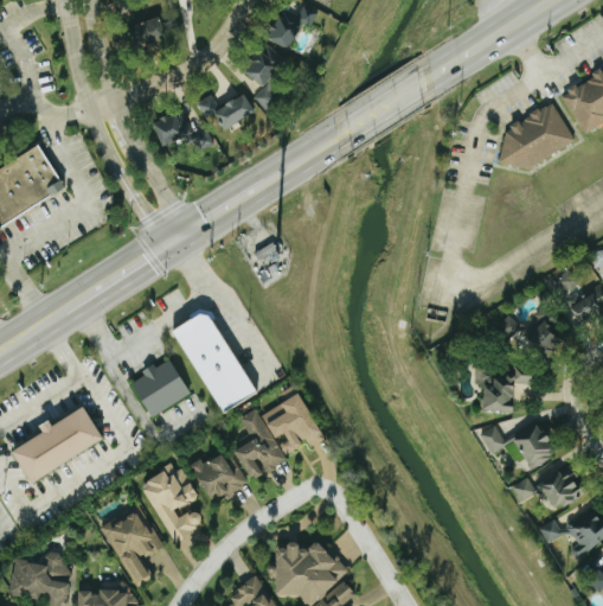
[(269,40),(293,46),(299,23),(310,26),(316,7),(301,2),(297,16),(277,10),(269,40)]
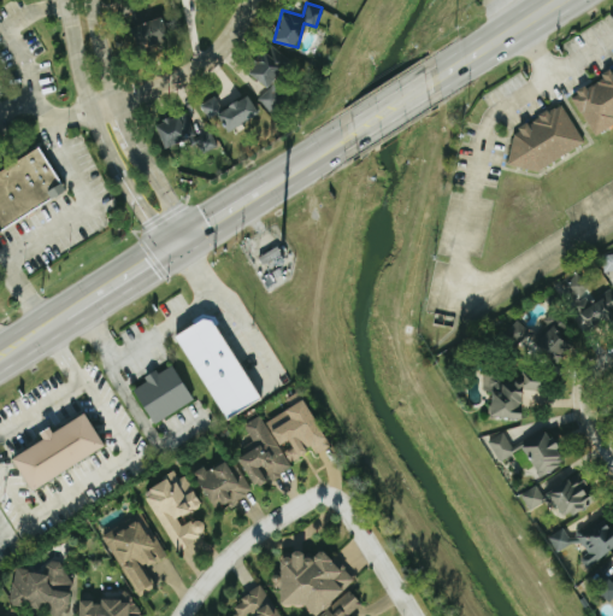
[(133,23),(137,50),(169,44),(163,17),(133,23)]
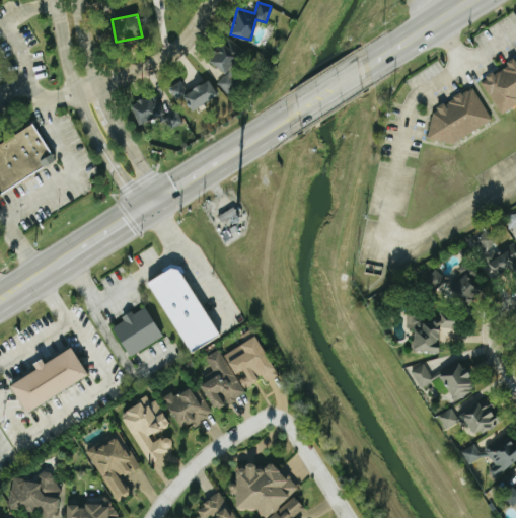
[(224,73),(215,84),(229,95),(242,79),(228,69),(243,50),(227,38),(209,61),(224,73)]
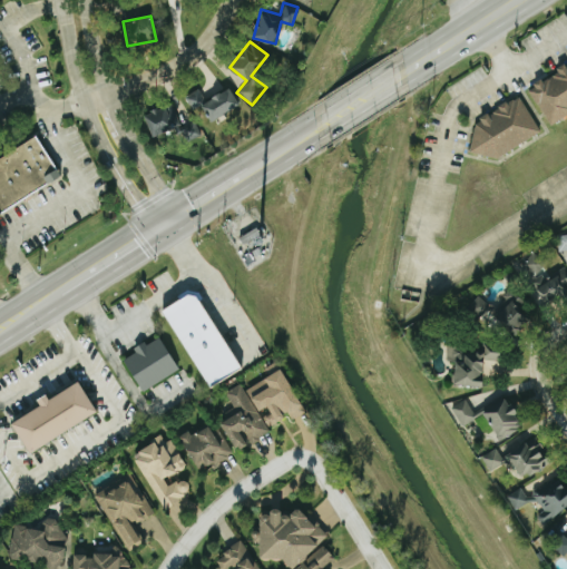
[(547,123),(566,110),(566,65),(528,86),(547,123)]
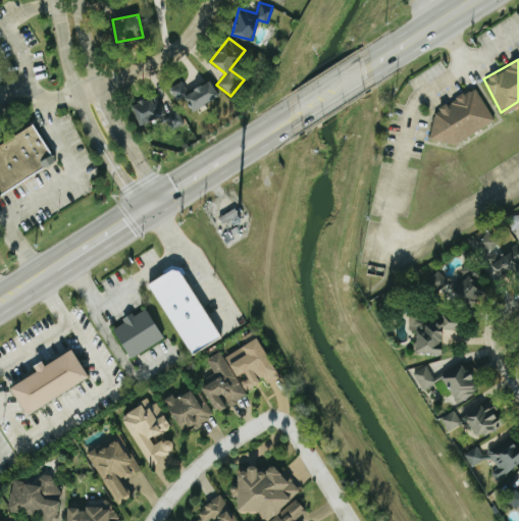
[(184,94),(192,110),(218,97),(210,81),(184,94)]
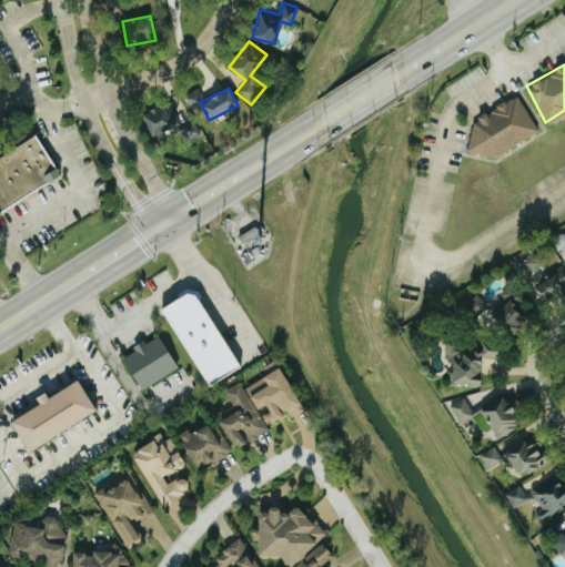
[(201,105),(197,92),(184,97),(190,110),(201,105)]
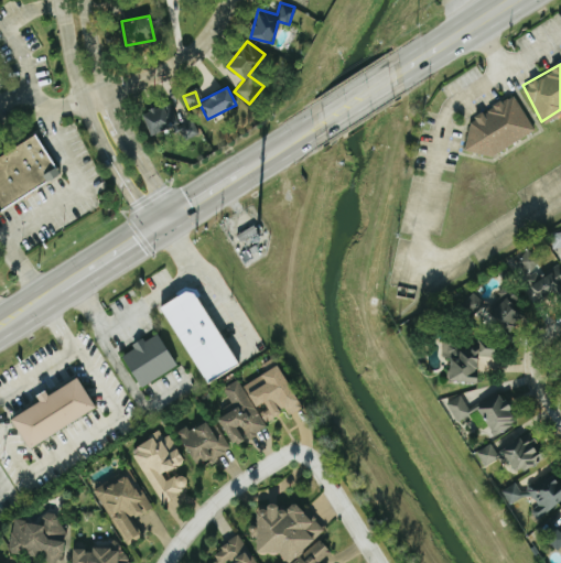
[(472,149),(473,148),(477,158),(532,134),(517,96),(460,120),(472,149)]
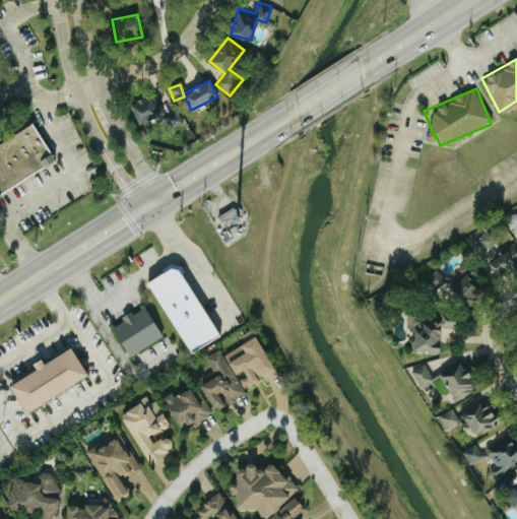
[(138,123),(163,112),(154,94),(130,105),(138,123)]
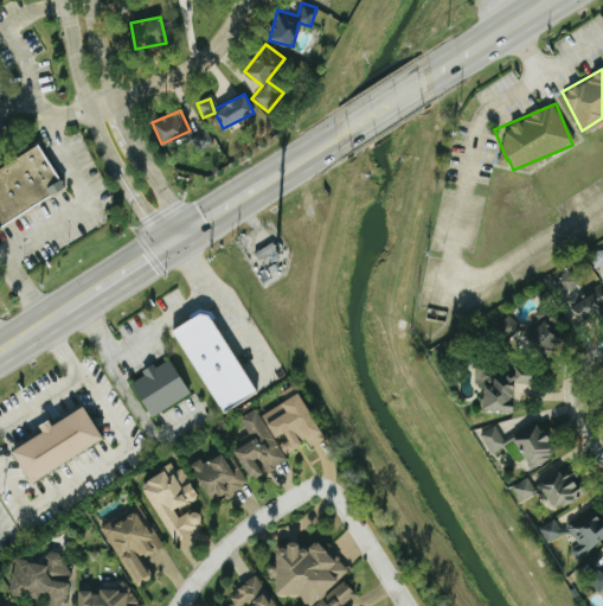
[(193,151),(212,144),(206,128),(187,135),(193,151)]
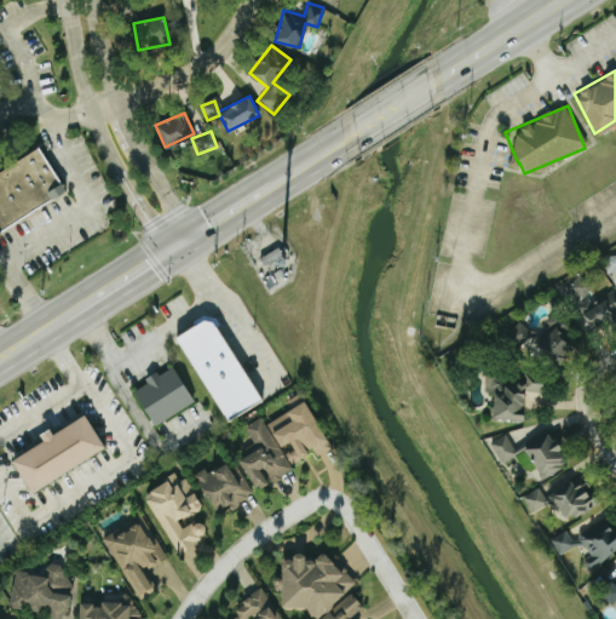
[(0,229),(67,191),(40,148),(0,170),(0,229)]
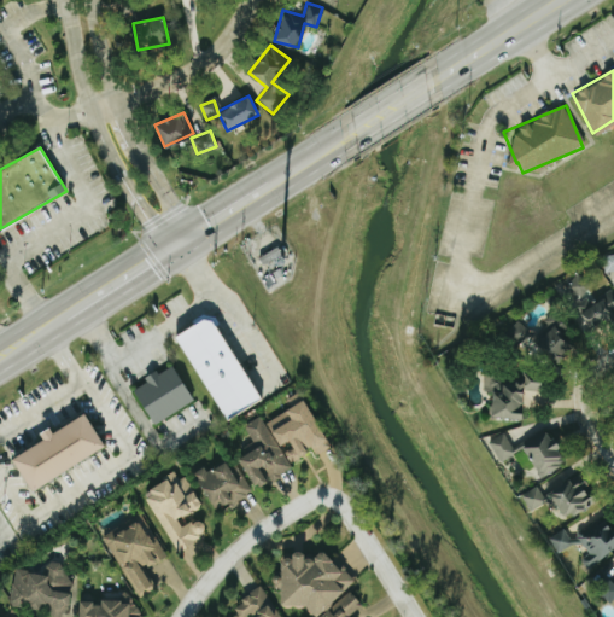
[(606,274),(613,269),(613,251),(598,260),(606,274)]
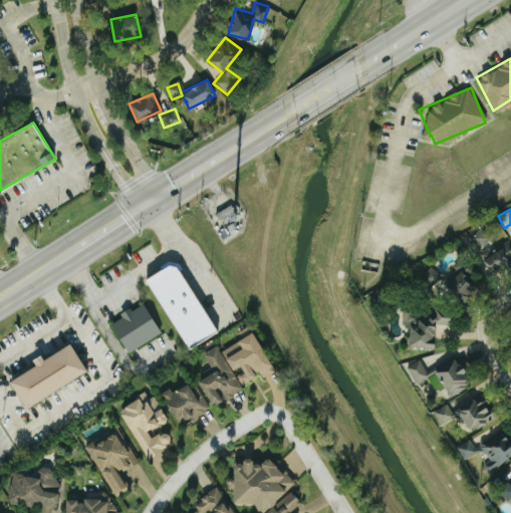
[(468,239),(479,250),(491,238),(479,227),(468,239)]
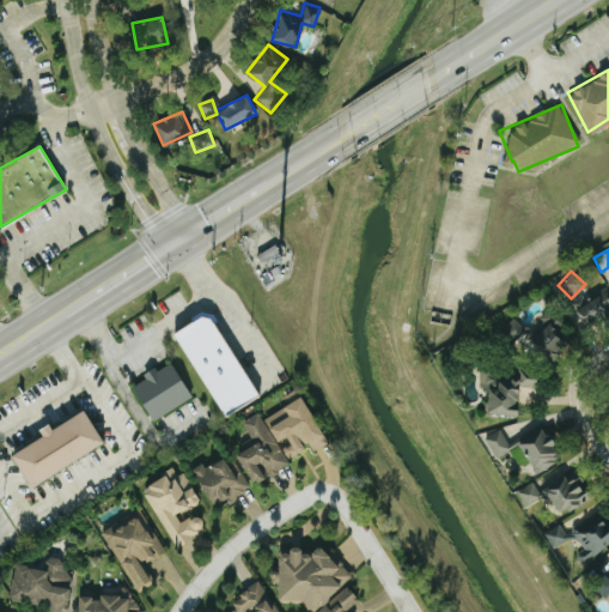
[(608,303),(607,296),(584,302),(583,295),(573,297),(580,322),(608,314),(608,303)]
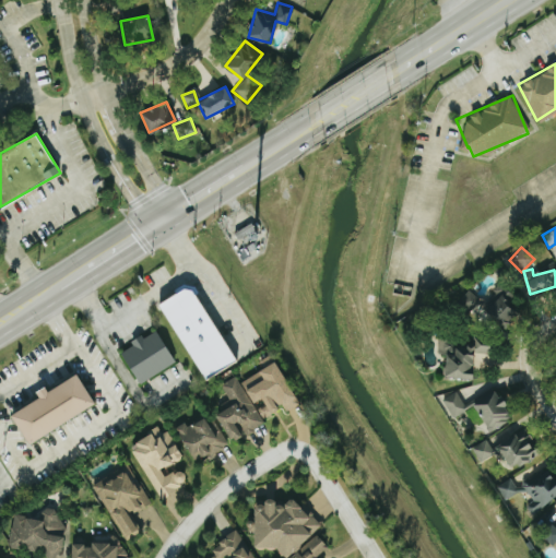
[(161,301),(200,380),(234,363),(194,284),(161,301)]
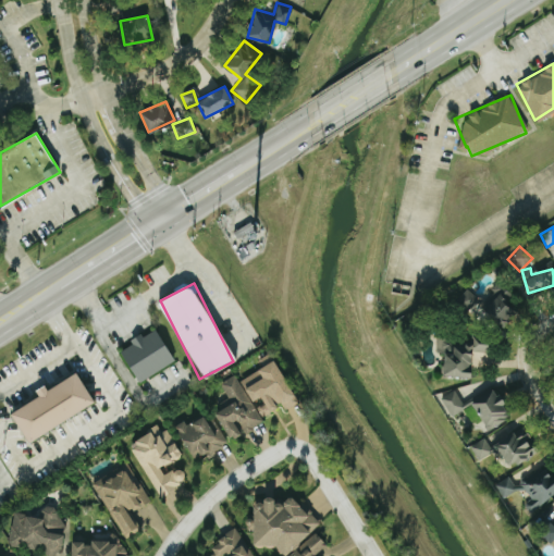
[(501,328),(520,309),(497,284),(478,303),(501,328)]
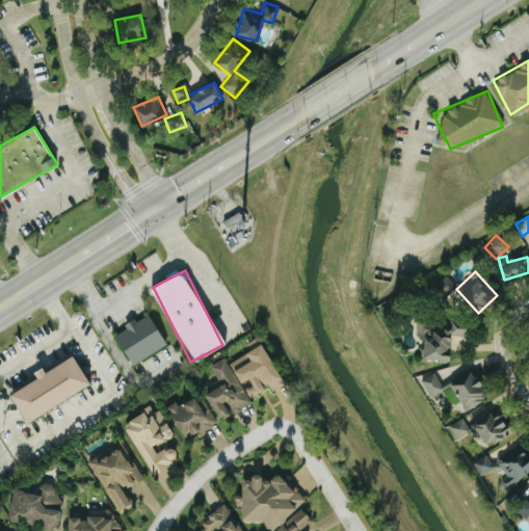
[(453,284),(445,275),(433,286),(442,295),(453,284)]
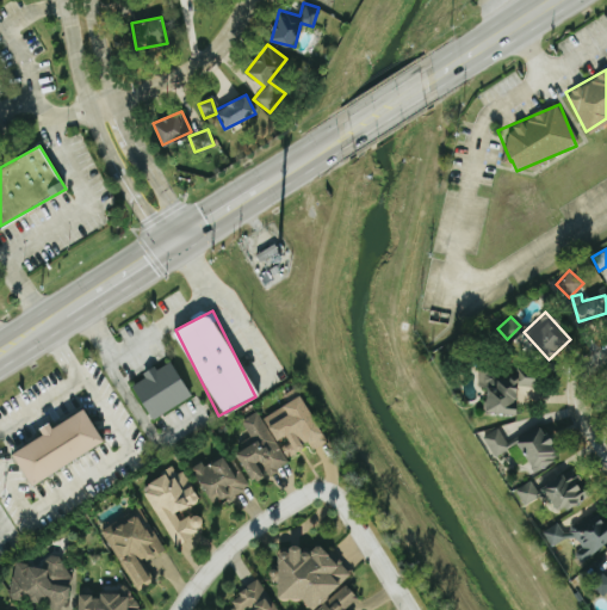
[(191,398),(172,361),(156,368),(154,365),(141,373),(144,379),(132,384),(149,418),(191,398)]
